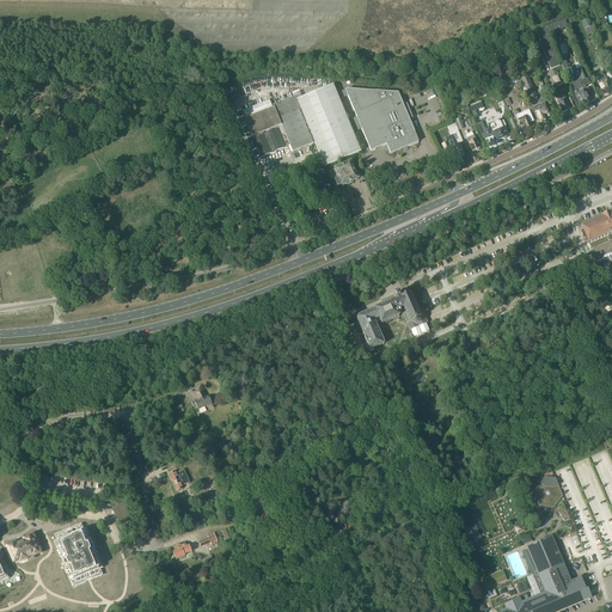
[(551,24),(546,26),(546,28),(548,30),(552,29),(554,29),(555,32),(563,30),(568,28),(565,23),(564,19),(560,22),(551,25),(551,24)]
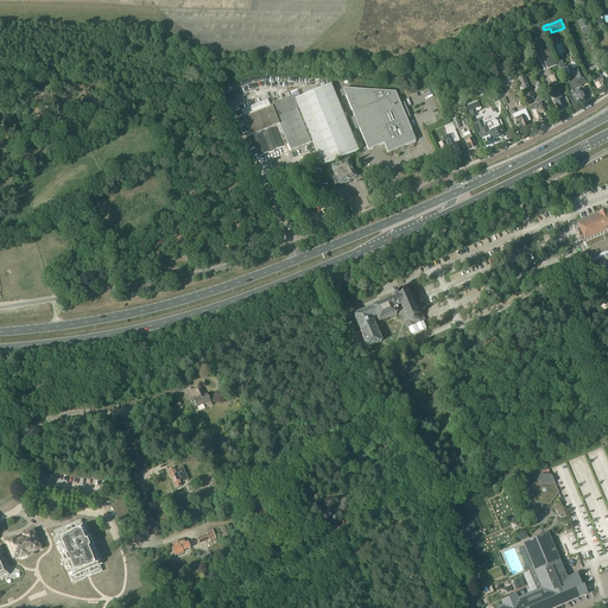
[(562,61),(557,62),(557,63),(562,76),(563,77),(568,76),(567,74),(567,71),(562,61)]
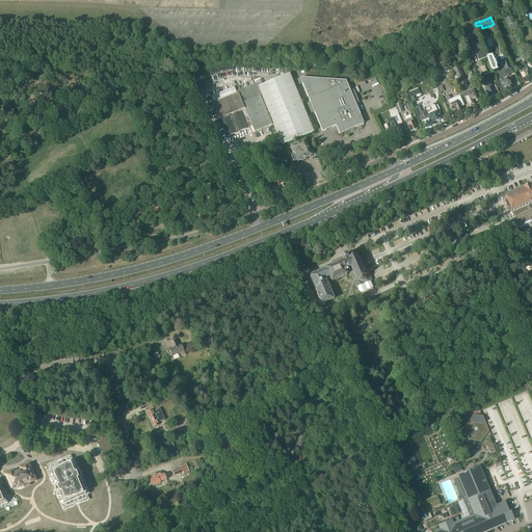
[(505,69),(504,70),(501,70),(501,71),(498,71),(499,80),(500,83),(504,92),(513,87),(508,76),(513,74),(507,60),(503,62),(505,69)]
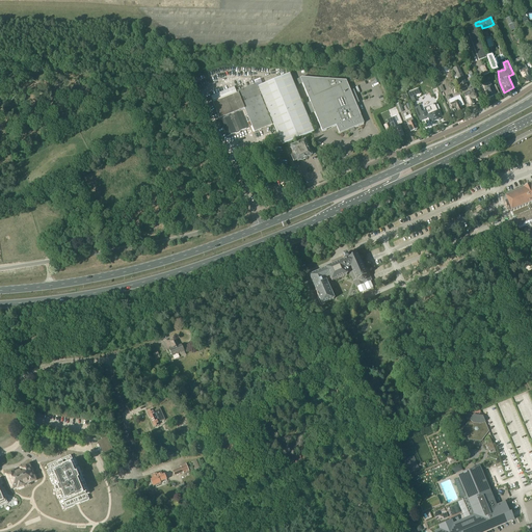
[(483,77),(491,73),(487,64),(479,69),(483,77)]
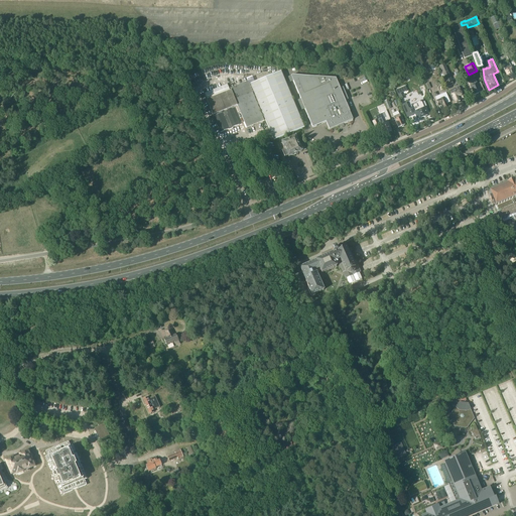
[(439,67),(437,68),(441,79),(443,78),(446,84),(447,84),(448,87),(454,85),(452,83),(453,82),(447,72),(445,67),(444,65),(439,67)]
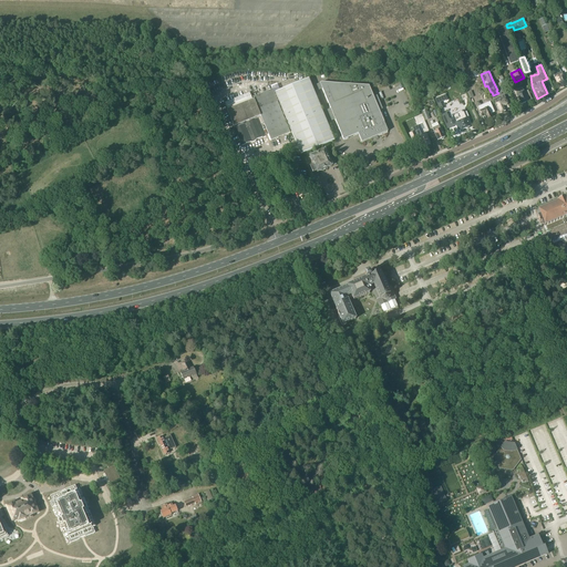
[(566,84),(562,72),(554,75),(559,89),(566,84)]
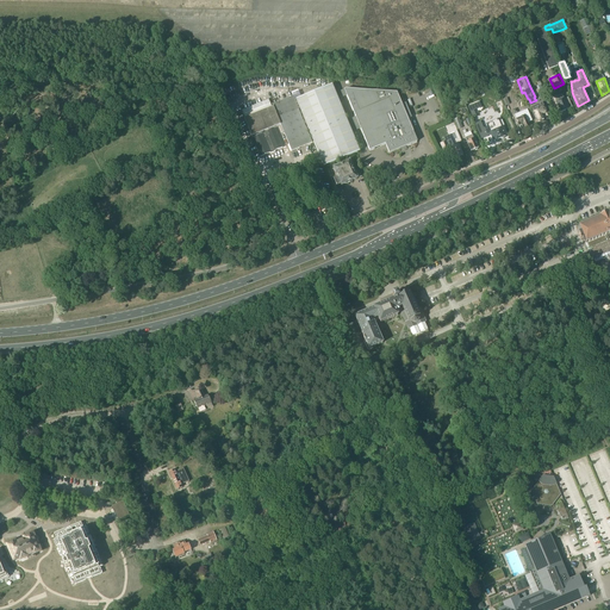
[(332,86),(296,100),(323,167),(360,151),(332,86)]
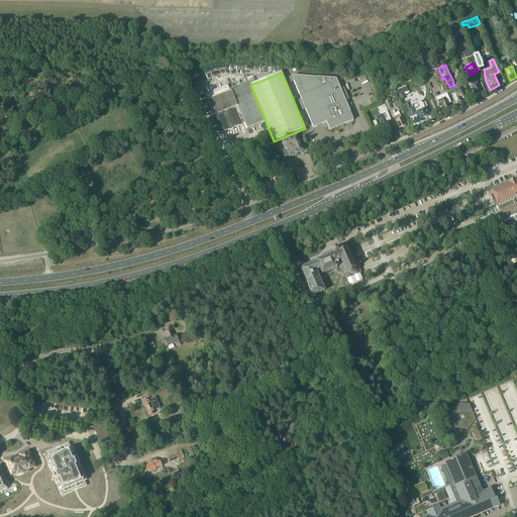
[(353,120),(340,89),(336,79),(293,77),(292,77),(313,128),(326,123),(329,130),(353,120)]
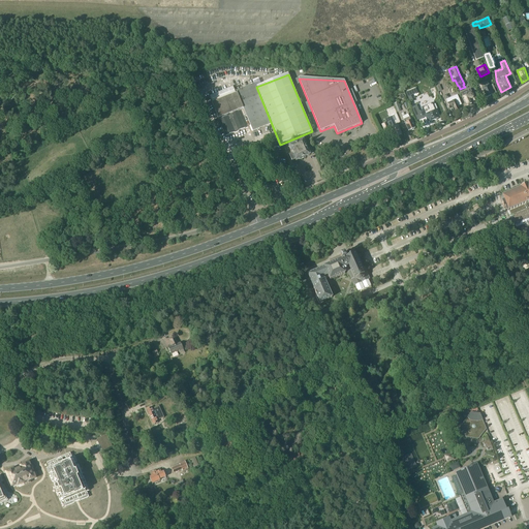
[(236,91),(237,93),(212,103),(218,119),(243,109),(252,131),(271,124),(254,84),(236,91)]
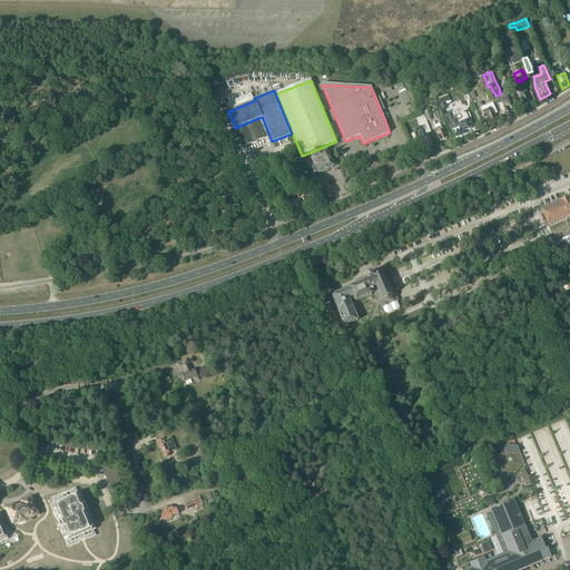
[(518,92),(523,106),(534,100),(531,91),(528,92),(527,92),(526,90),(522,91),(522,90),(518,92)]
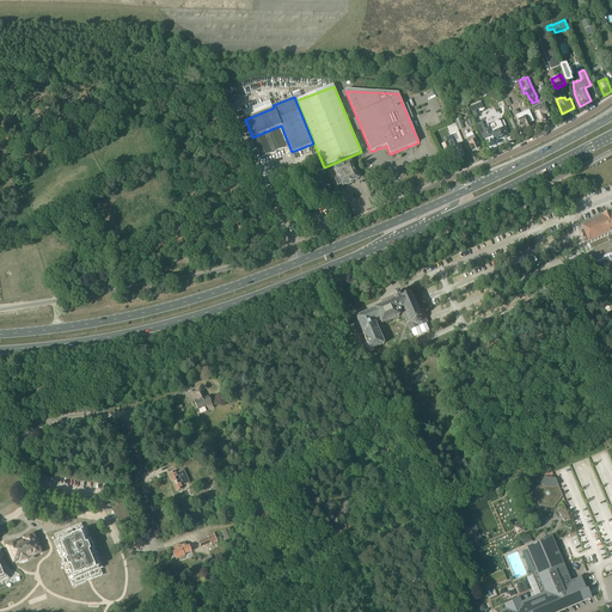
[(246,118),(273,108),(269,101),(243,111),(246,118)]
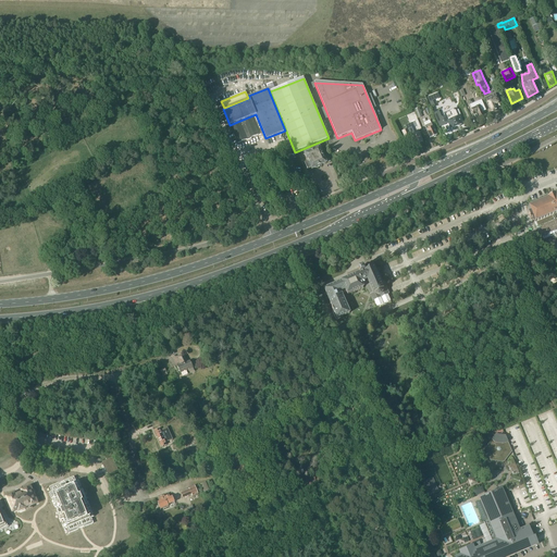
[(437,94),(426,98),(431,107),(434,106),(433,101),(440,99),(438,98),(437,95),(437,94)]
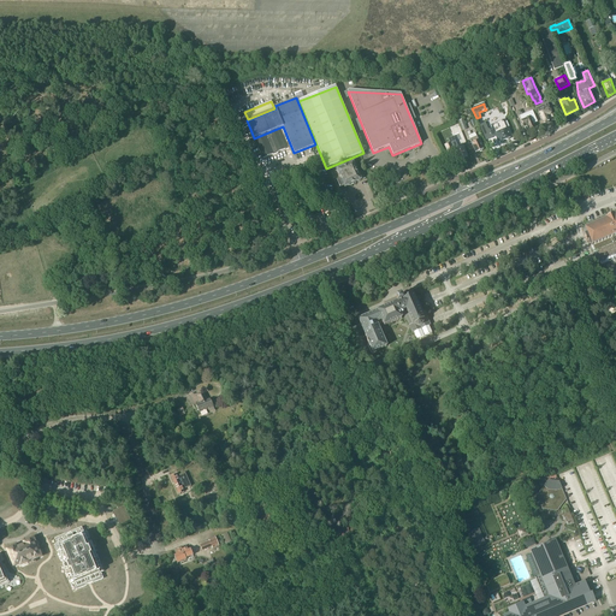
[(548,105),(537,108),(538,111),(544,124),(549,122),(549,120),(554,118),(552,116),(548,105)]
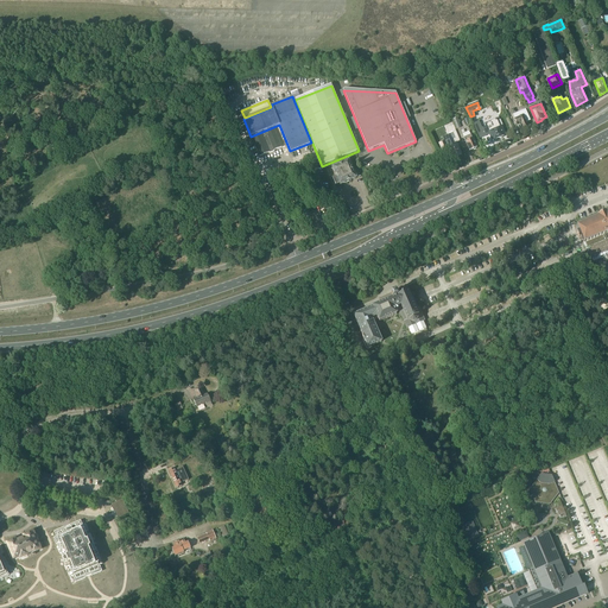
[(521,113),(514,115),(517,119),(514,120),(519,128),(521,127),(523,128),(527,126),(521,113)]
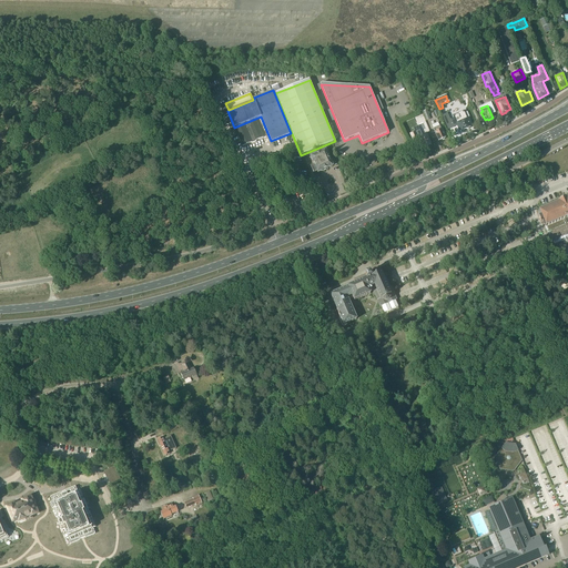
[(464,111),(453,117),(456,124),(459,132),(460,132),(462,132),(463,132),(464,131),(467,129),(468,130),(469,129),(469,128),(470,128),(467,120),(464,111)]
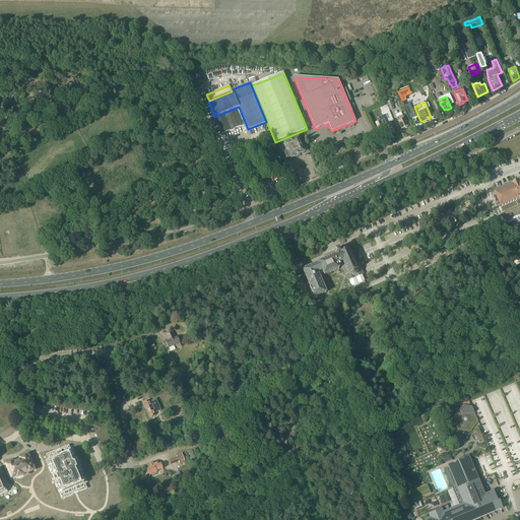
[(409,105),(404,107),(410,119),(416,117),(413,110),(411,110),(409,105)]
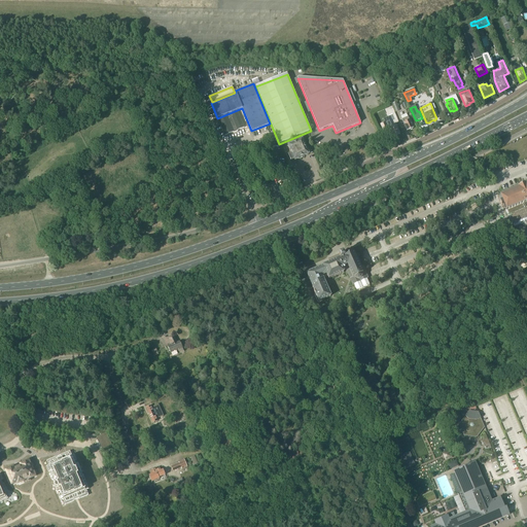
[(218,119),(224,136),(244,128),(237,111),(218,119)]
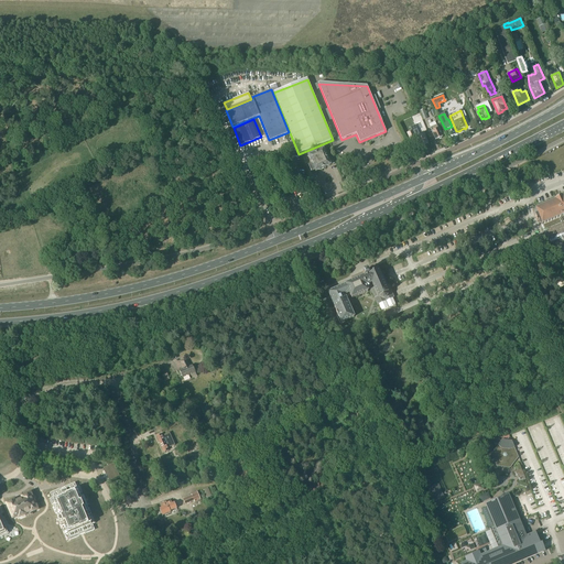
[(442,138),(438,129),(436,126),(435,122),(429,125),(431,128),(430,128),(435,140),(438,139),(440,139),(441,139),(442,138)]
